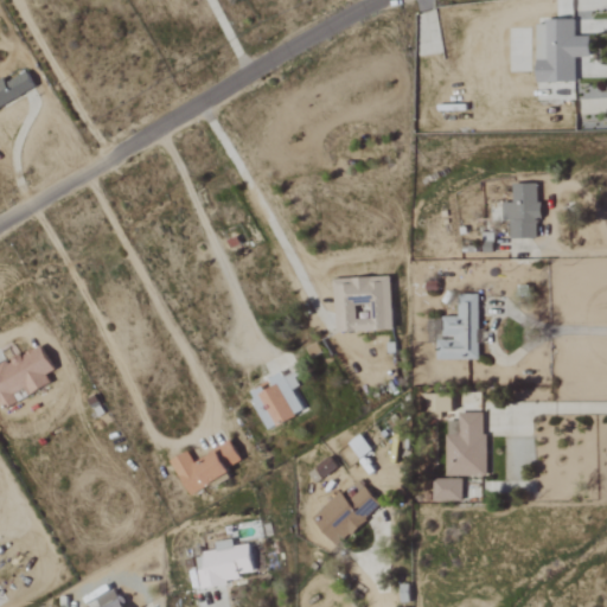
[(575,23),(537,23),(538,84),(576,83),(576,58),(592,58),(592,37),(575,38),(575,23)]
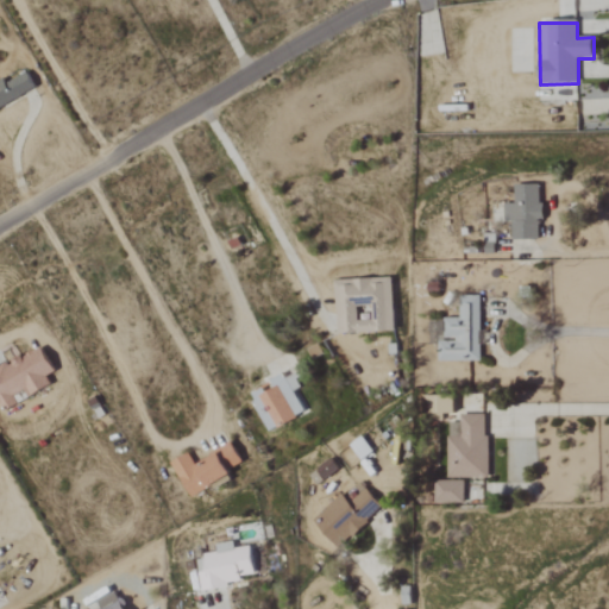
[(4,80),(0,81),(0,108),(37,89),(27,73),(6,85),(4,80)]
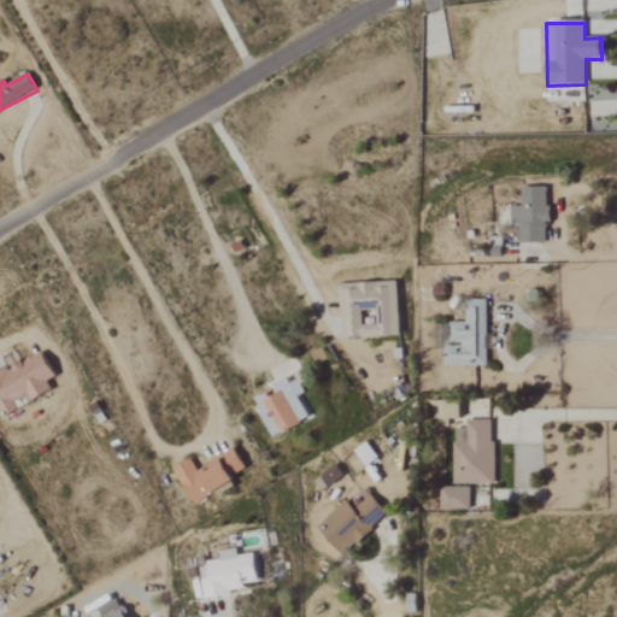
[(550,189),(523,188),(522,207),(511,207),(511,224),(519,225),(519,244),(546,245),(546,224),(548,224),(550,189)]
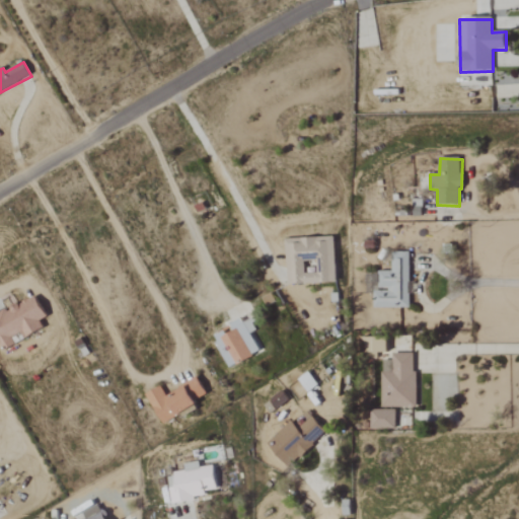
[(288,285),(338,284),(337,238),(286,239),(288,285)]
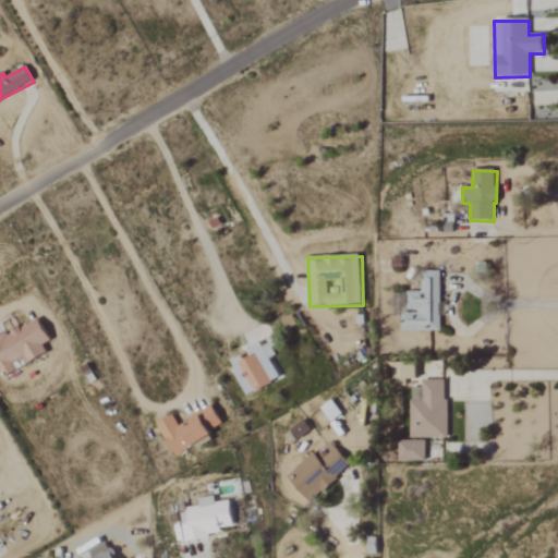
[(440,271),(421,271),(421,292),(408,292),(408,312),(401,312),(401,331),(440,331),(440,271)]
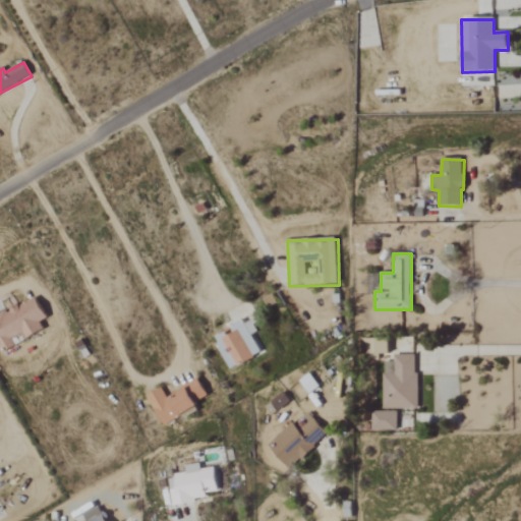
[(44,331),(40,323),(47,319),(36,297),(0,314),(0,348),(2,352),(44,331)]
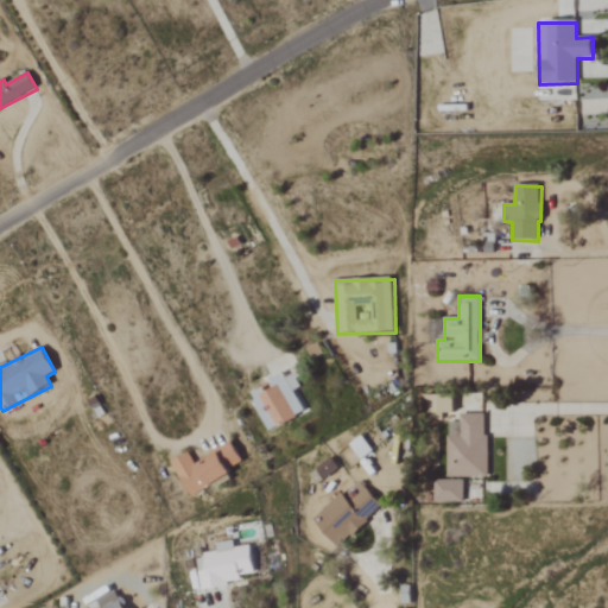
[(277,429),(306,415),(295,392),(304,387),(297,373),(286,378),(284,374),(271,380),(276,390),(261,397),(277,429)]
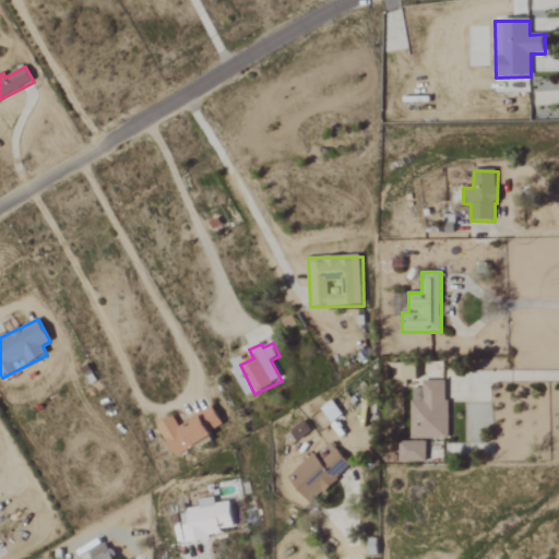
[(390,364),(390,381),(417,381),(417,365),(390,364)]
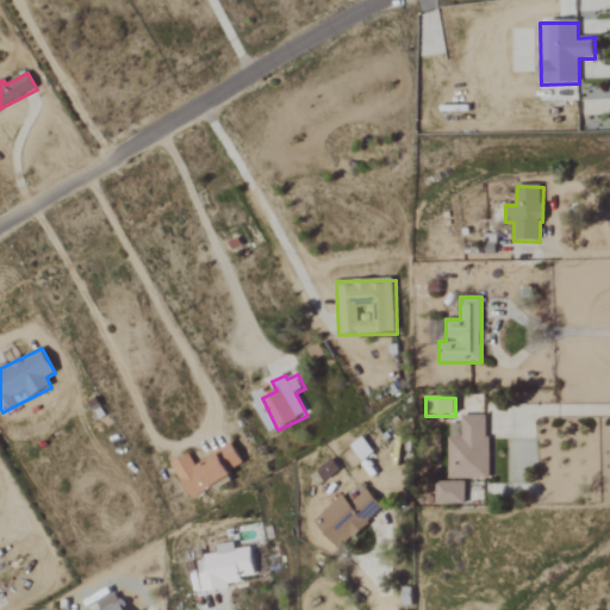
[(447,479),(489,480),(490,416),(461,416),(461,435),(448,435),(447,479)]
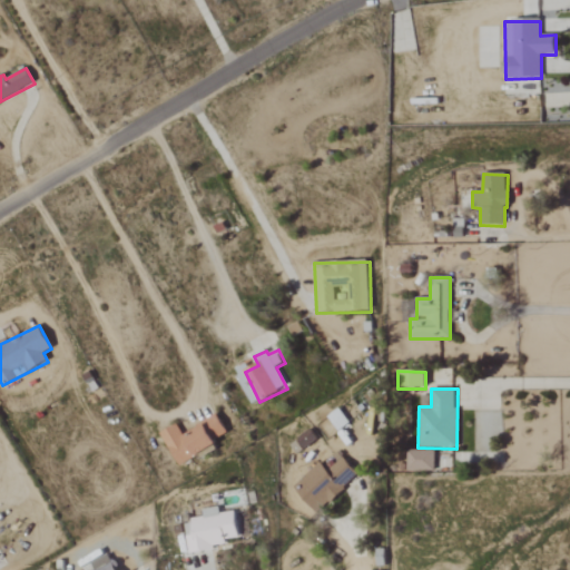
[(337,432),(349,424),(338,410),(327,418),(337,432)]
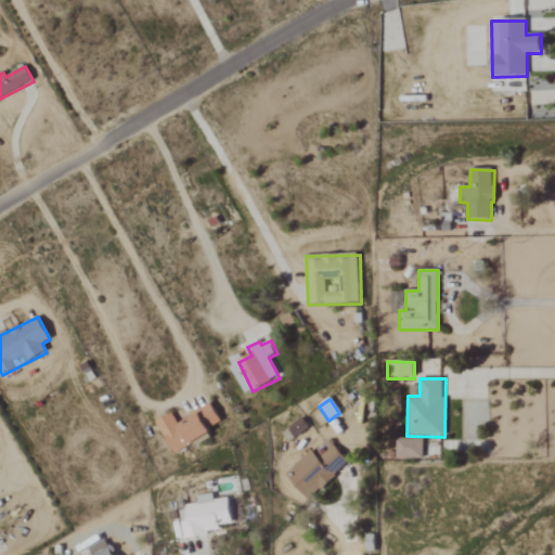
[(222,423),(213,403),(192,414),(194,420),(179,426),(173,415),(157,422),(173,454),(213,436),(209,429),(222,423)]
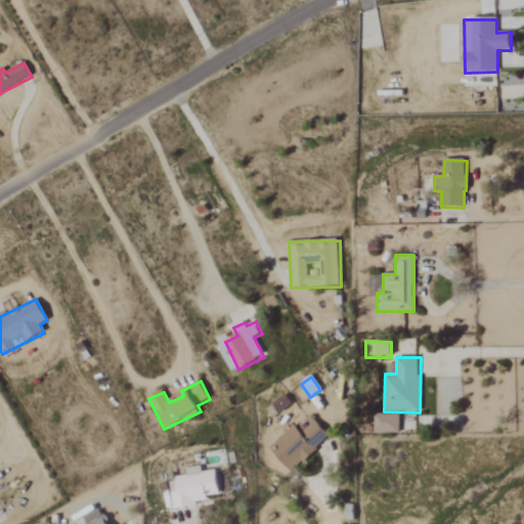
[(270,403),(276,413),(291,406),(286,396),(270,403)]
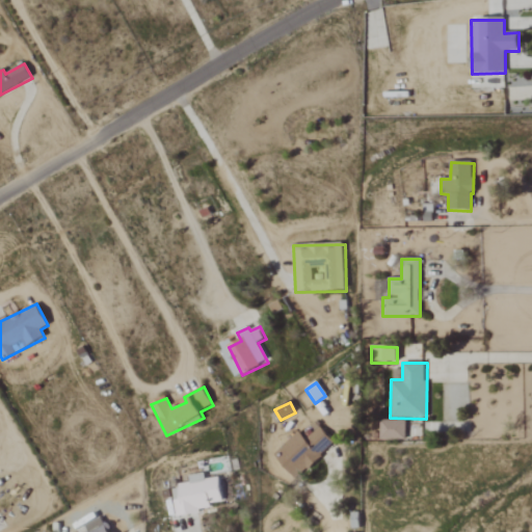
[(379,441),(405,441),(406,421),(380,420),(379,441)]
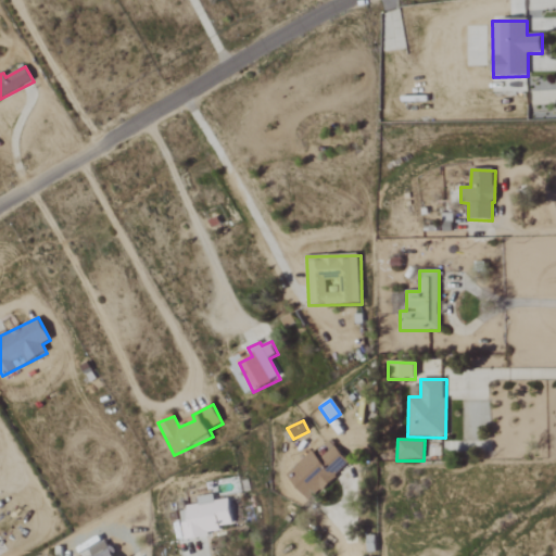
[(351,464),(335,447),(321,458),(314,451),(286,476),(310,502),(351,464)]
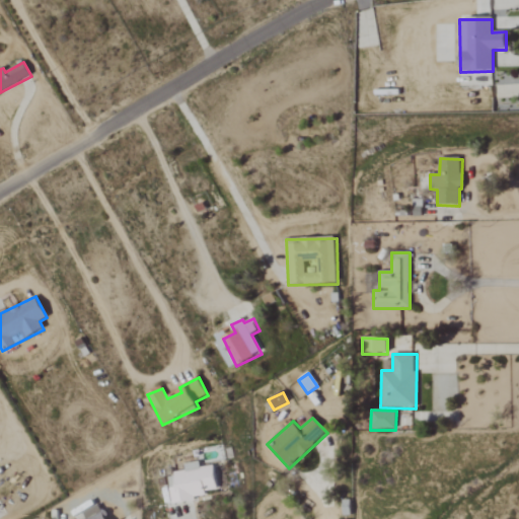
[(217,489),(214,465),(200,467),(199,461),(183,464),(184,472),(167,475),(171,504),(206,498),(205,491),(217,489)]
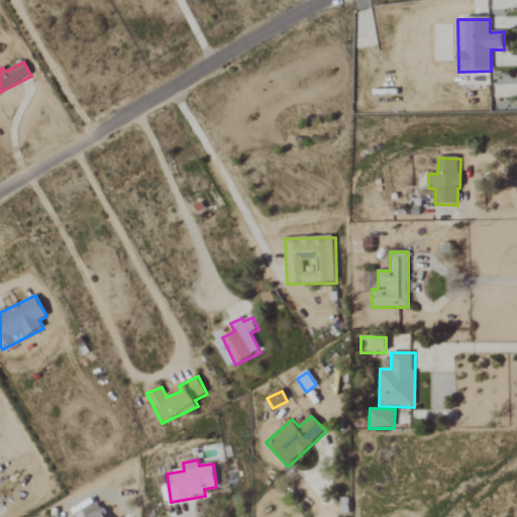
[(106,516),(99,503),(84,511),(87,516),(86,516),(106,516)]
